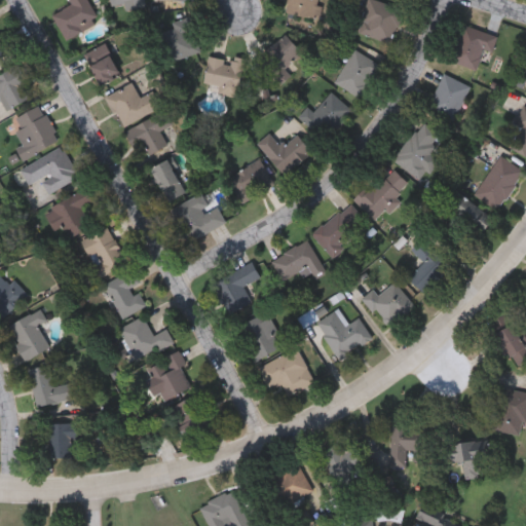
[(53,13),(72,5),(69,0),(88,0),(100,23),(66,38),(53,13)]
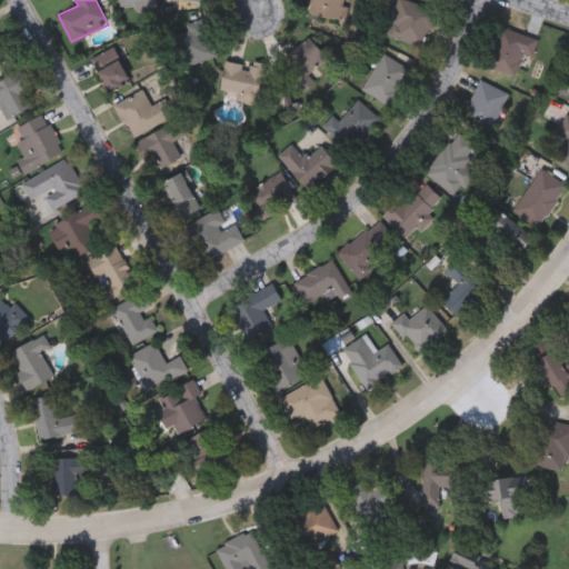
[(156,0),(157,3),(121,10),(119,0),(156,0)]
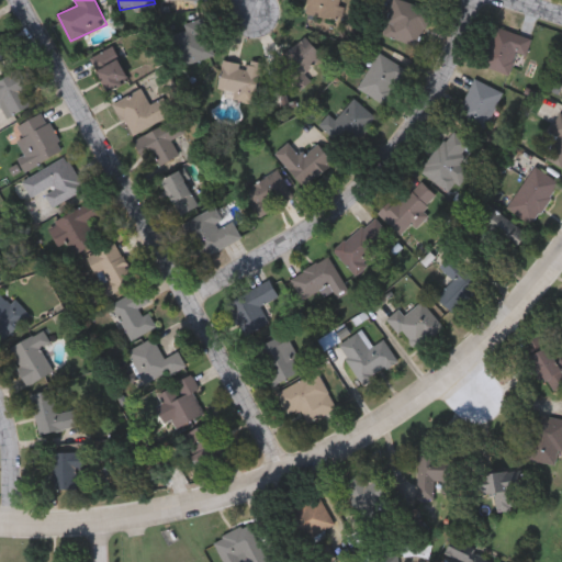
[(306,12),(308,0),(343,0),(338,20),(306,12)]
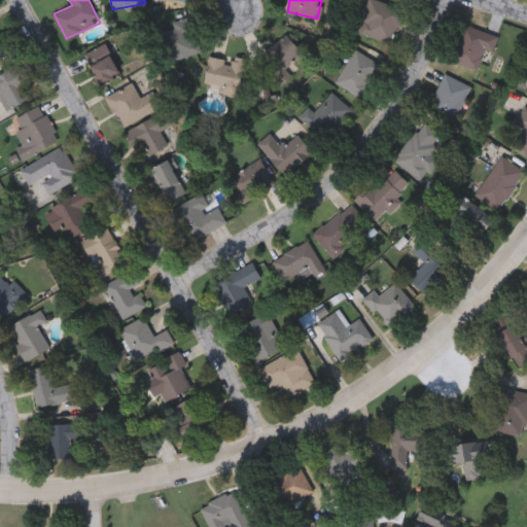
[(381,0),(405,8),(391,43),(357,30),(367,0),(381,0)]
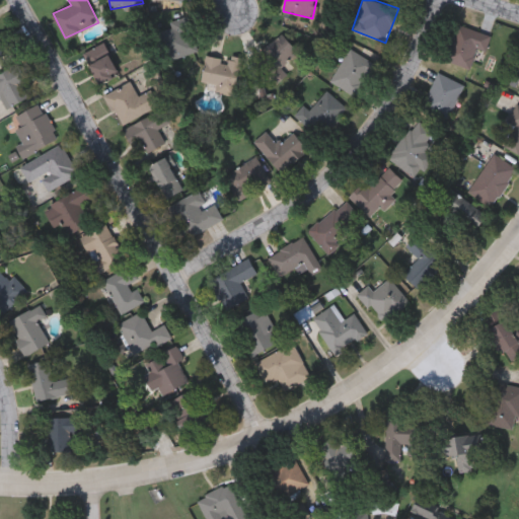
[(170,26),(169,21),(188,16),(199,51),(166,61),(157,30),(170,26)]
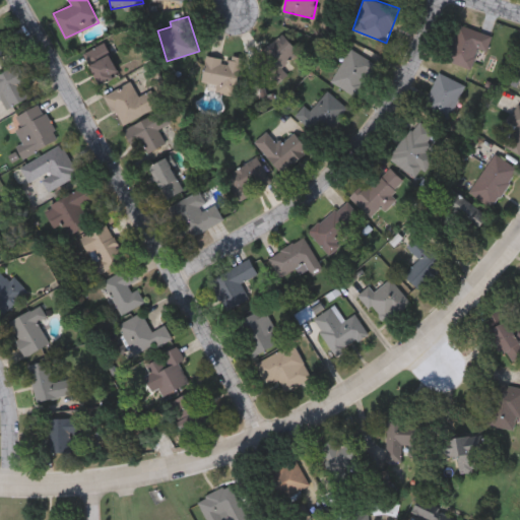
[(492,36),(485,52),(477,49),(470,68),(445,59),(458,23),(492,36)]
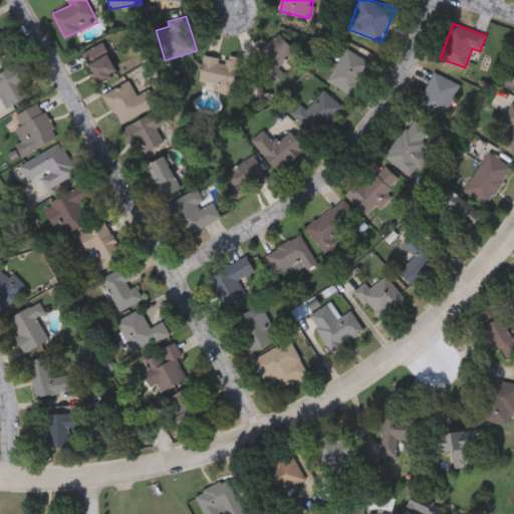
[(285,74),(272,82),(252,53),(281,34),(293,53),(278,63),(285,74)]
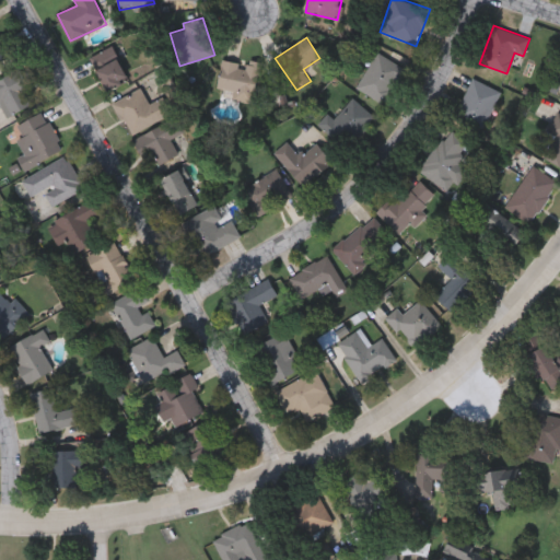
[(0,41),(9,56),(0,60),(0,41)]
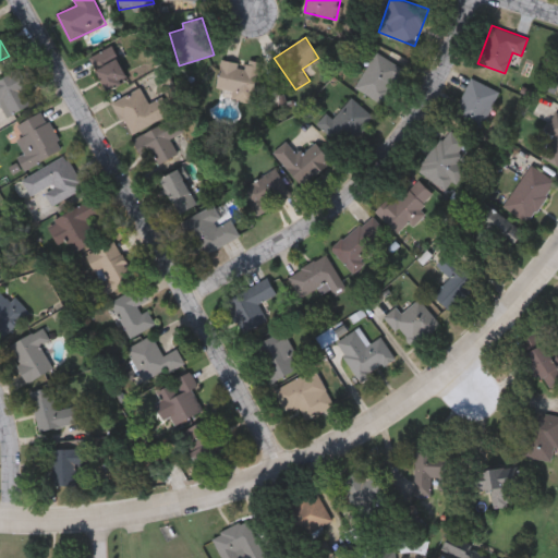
[(106,91),(89,58),(111,46),(128,80),(106,91)]
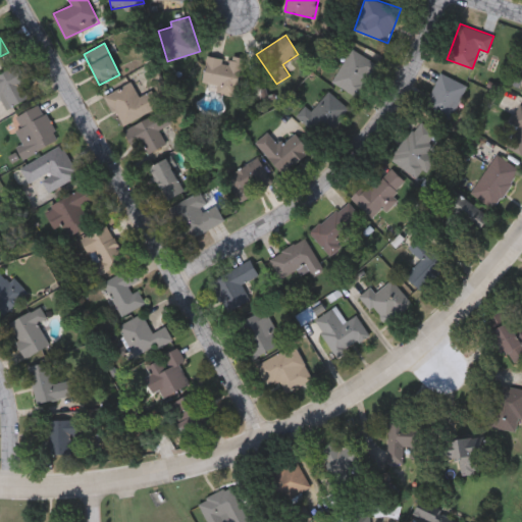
[(359,96),(332,80),(352,48),(378,63),(359,96)]
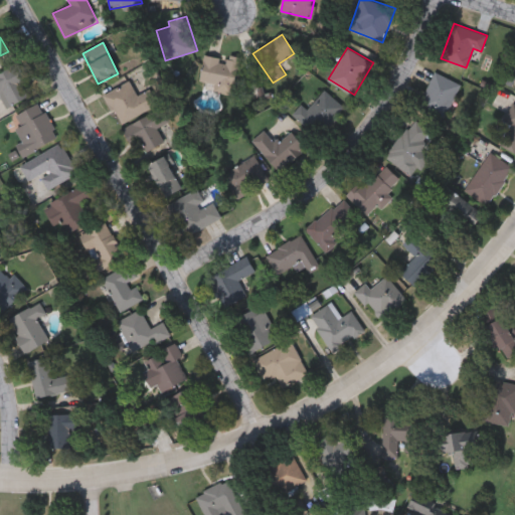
[(233,94),(213,91),(214,83),(199,81),(203,55),(227,59),(228,54),(239,56),(233,94)]
